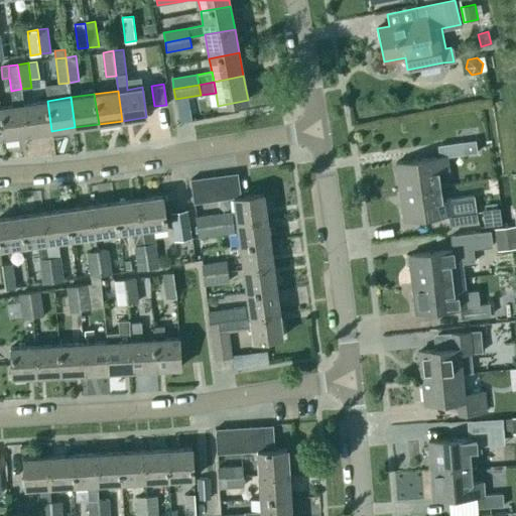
[(23,104),(27,134),(51,131),(47,101),(23,104)]
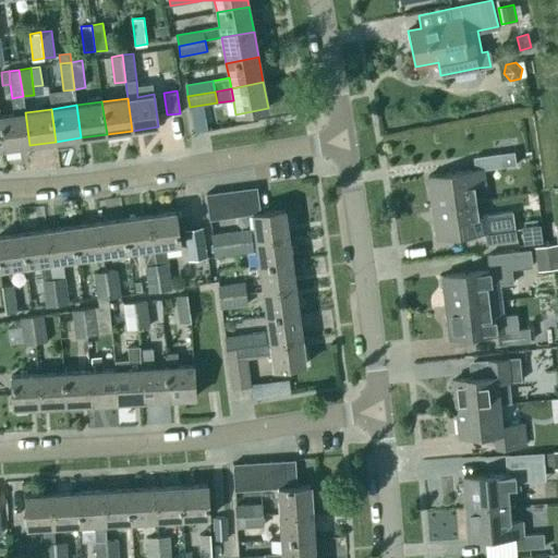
[(0,116),(0,117),(4,148),(29,145),(25,112),(0,116)]
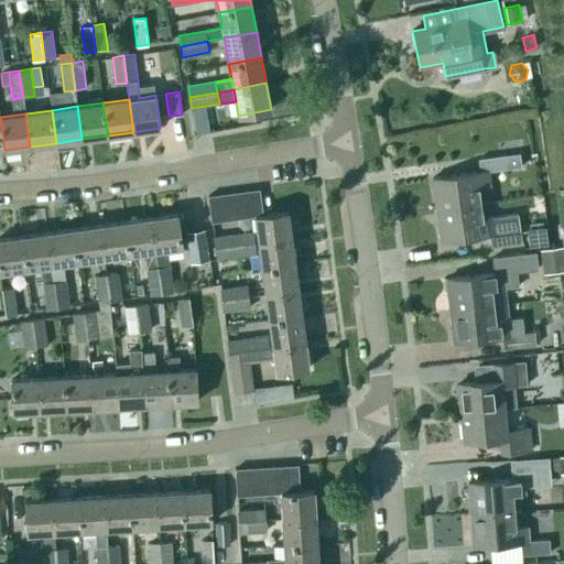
[(490,186),(488,171),(521,165),(520,152),(478,159),(480,171),(433,179),(437,212),(480,205),(478,187),(490,186)]
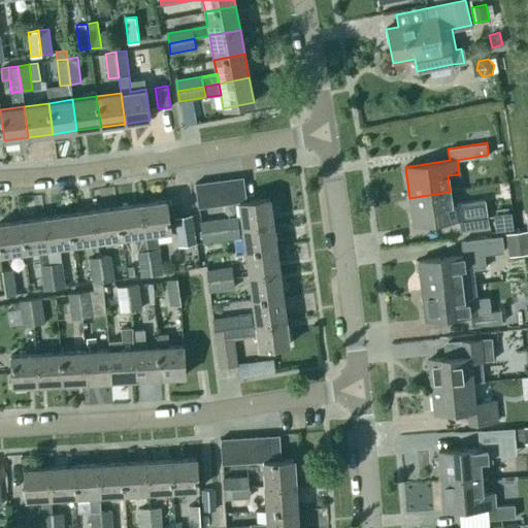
[(242,177),(230,179),(234,204),(240,203),(239,202),(245,201),(242,177)]
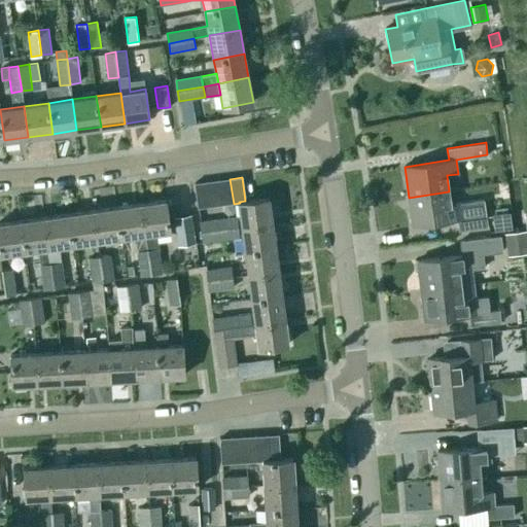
[(230,179),(218,180),(221,205),(234,204),(230,179)]
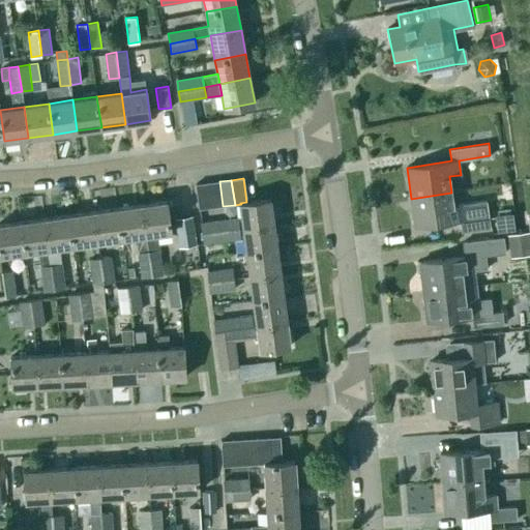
[(219,181),(208,183),(211,208),(223,206),(219,181)]
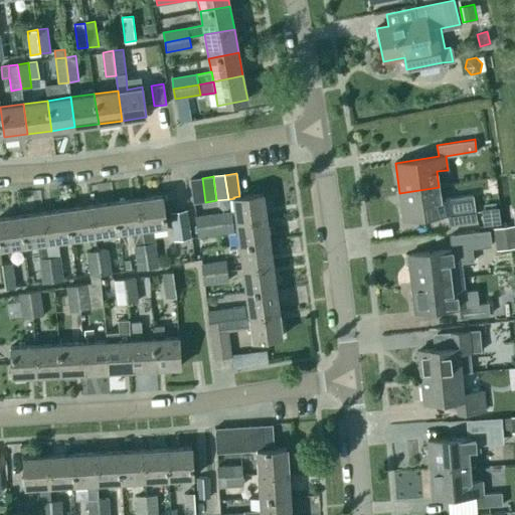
[(202,178),(190,179),(194,203),(205,202),(202,178)]
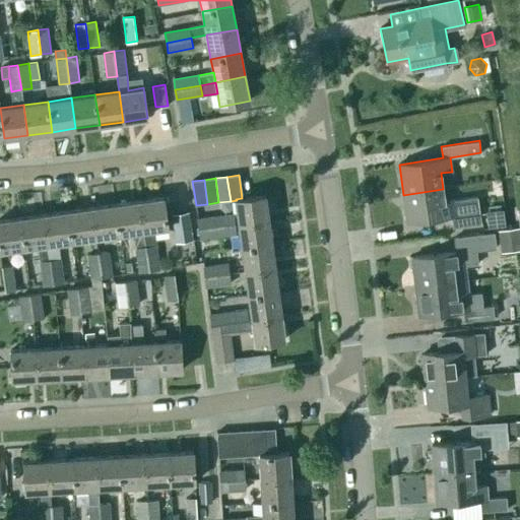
[(458,213),(458,212),(456,200),(445,201),(443,189),(403,195),(407,222),(452,215),(453,226),(479,222),(477,210),(458,213)]
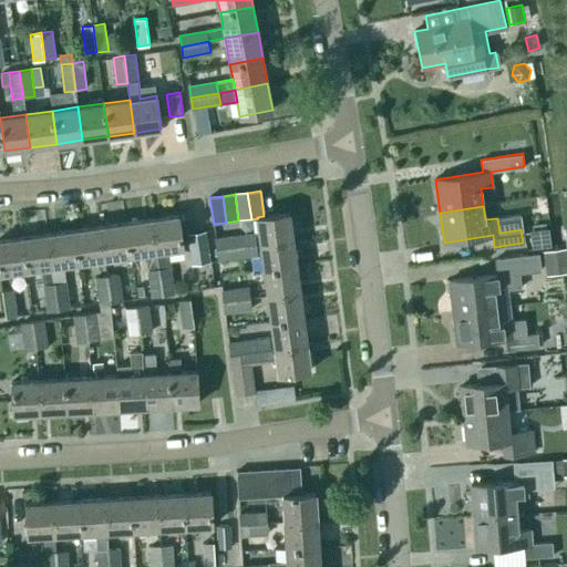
[(289,213),(264,216),(257,217),(258,218),(261,244),(294,239),(289,213)]
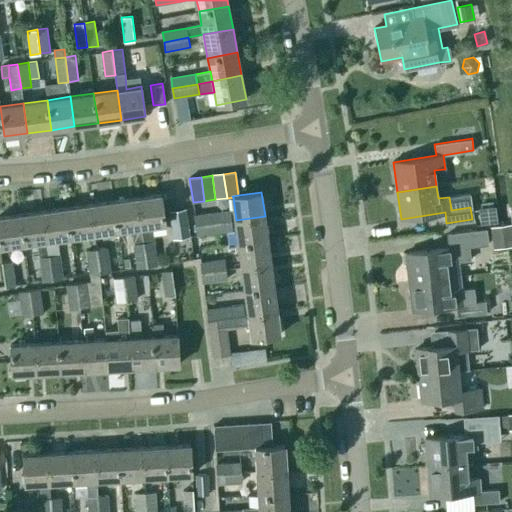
[(151,226),(165,224),(161,195),(137,198),(146,266),(157,265),(151,226)]
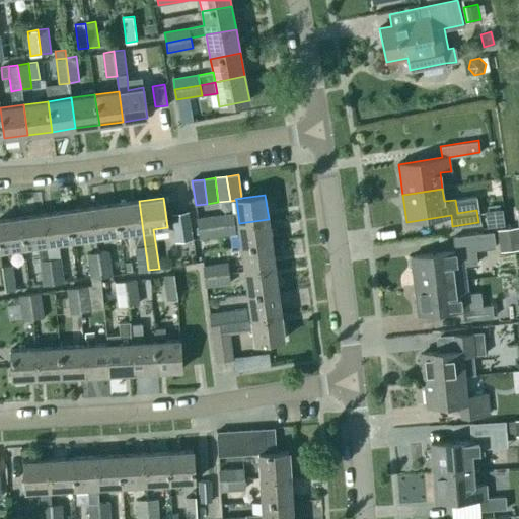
[(115,204),(120,234),(134,232),(139,272),(148,270),(139,201),(115,204)]
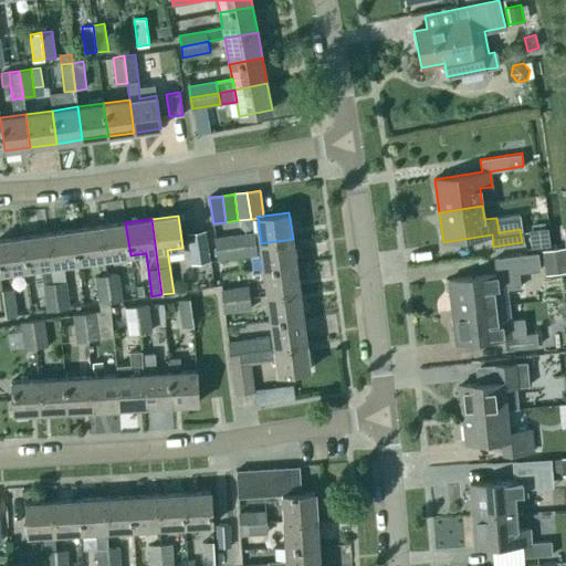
[(130,255),(125,222),(100,226),(104,259),(130,255)]
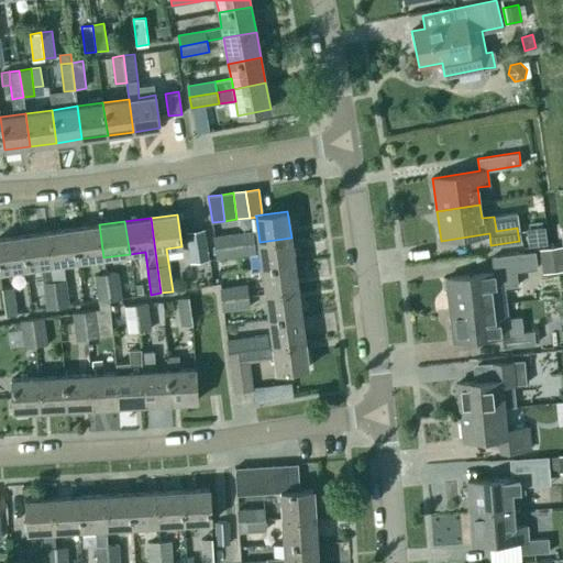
[(99,224),(74,229),(78,261),(103,257),(99,224)]
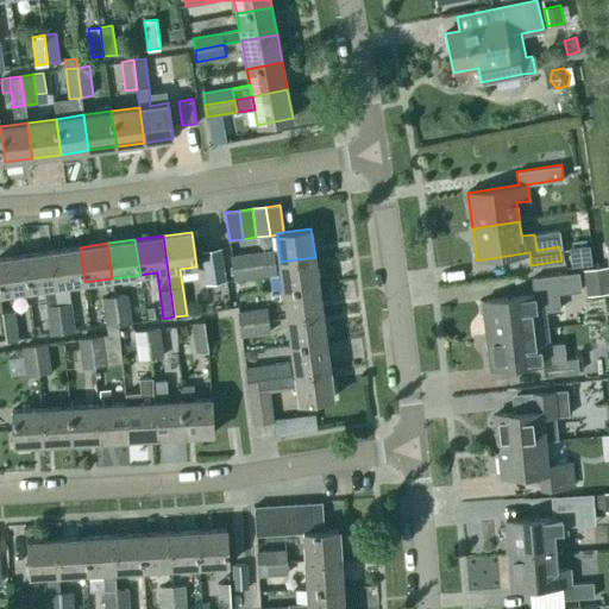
[(590,245),(570,248),(572,268),(592,265),(590,245)]
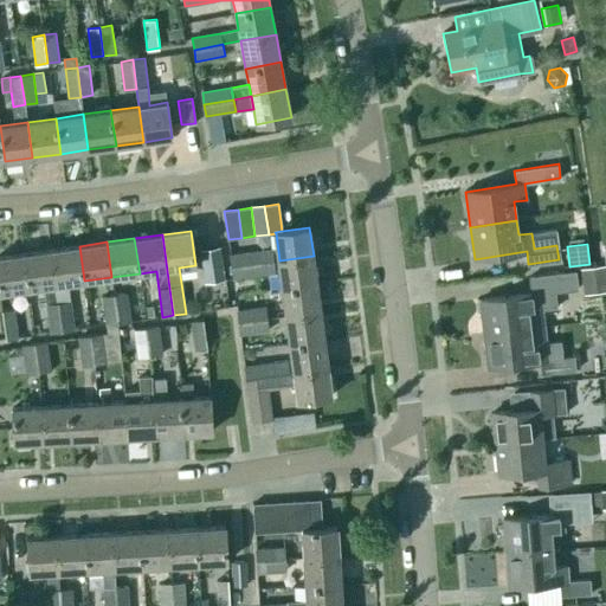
[(205,283),(225,279),(219,245),(199,249),(205,283)]
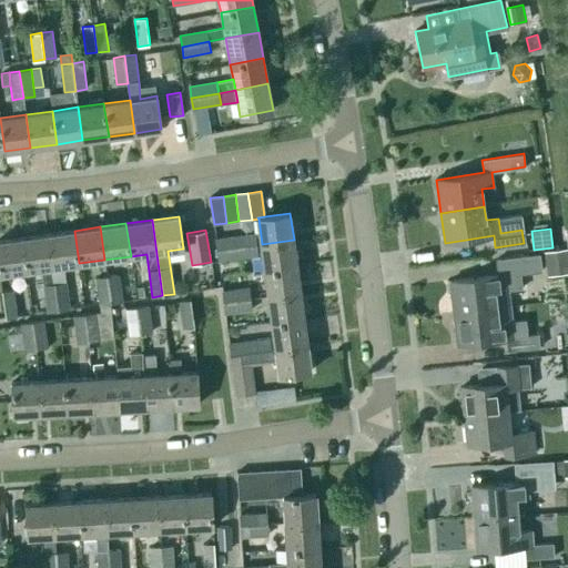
[(74,231),(48,234),(59,311),(70,310),(64,265),(79,263),(74,231)]
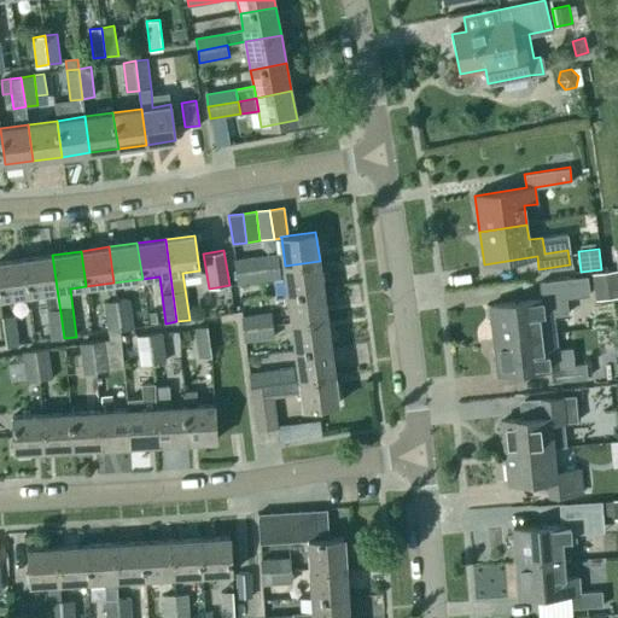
[(235,272),(280,267),(279,254),(234,260),(235,272)]
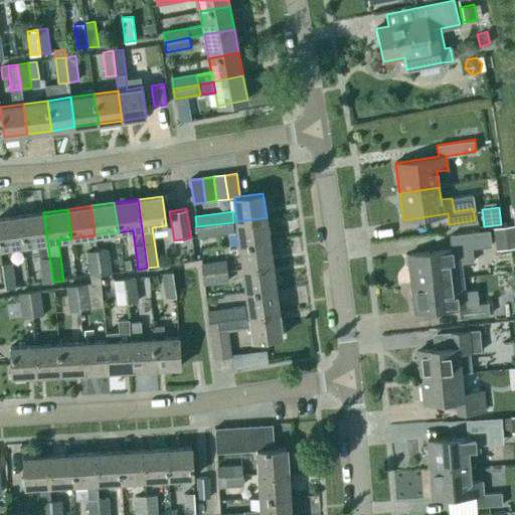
[(20,215),(24,245),(38,243),(43,283),(53,282),(43,212),(20,215)]
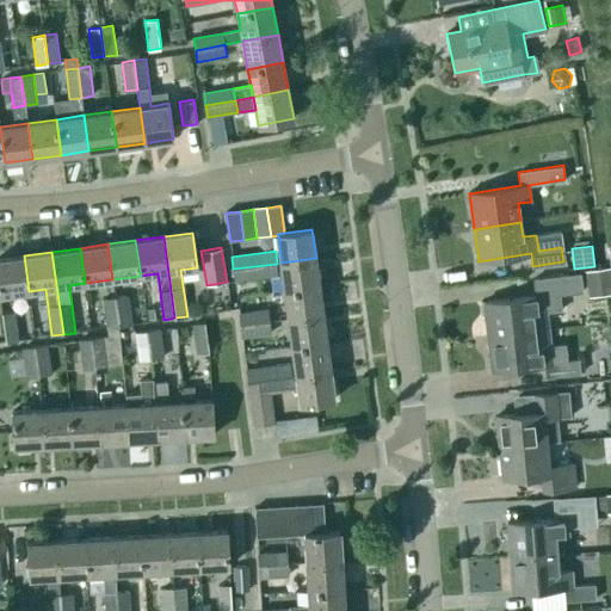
[(24,255),(0,259),(0,295),(29,291),(24,255)]
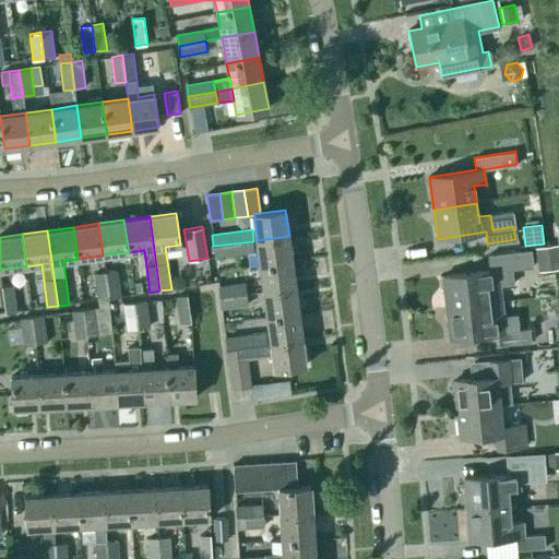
[(289,236),(258,240),(261,266),(293,262),(289,236)]
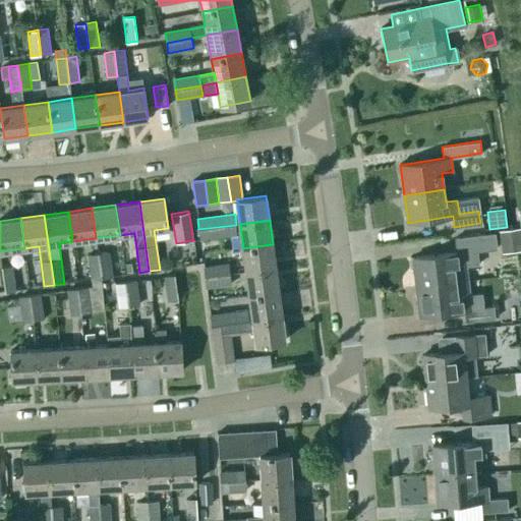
[(199,240),(237,234),(236,225),(198,229),(199,240)]
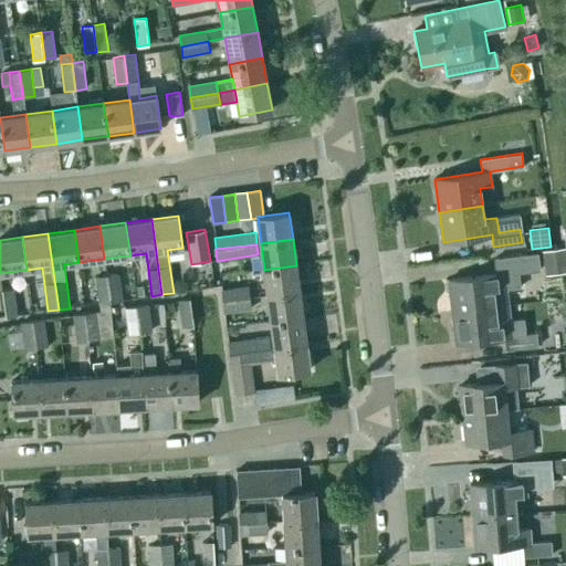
[(565,247),(542,250),(544,274),(565,271),(565,247)]
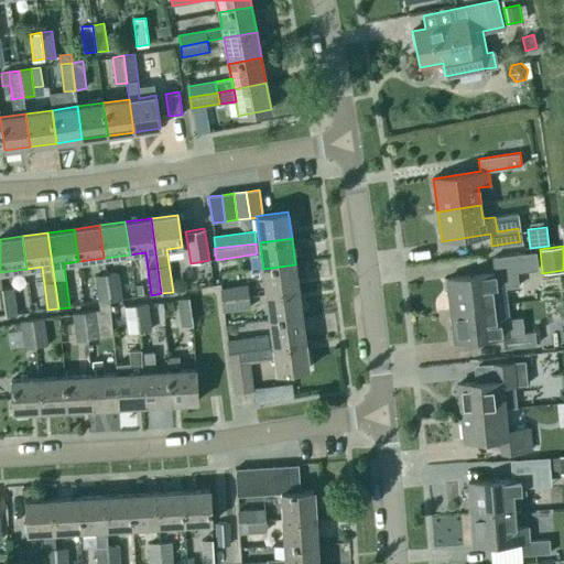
[(447,279),(451,313),(507,307),(509,306),(507,291),(519,289),(517,274),(539,271),(535,255),(492,260),(495,272),(447,279)]
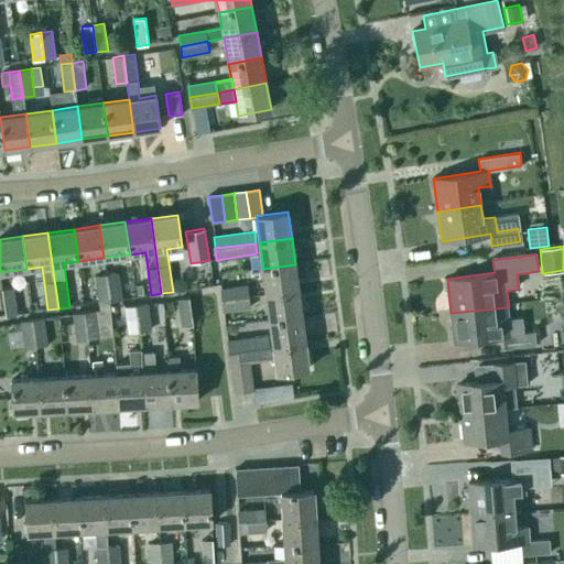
[(263,269),(267,294),(299,290),(295,264),(263,269)]
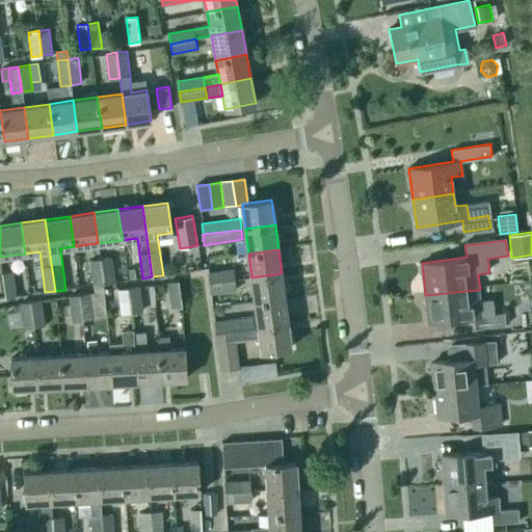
[(104,284),(115,283),(111,258),(101,259),(104,284)]
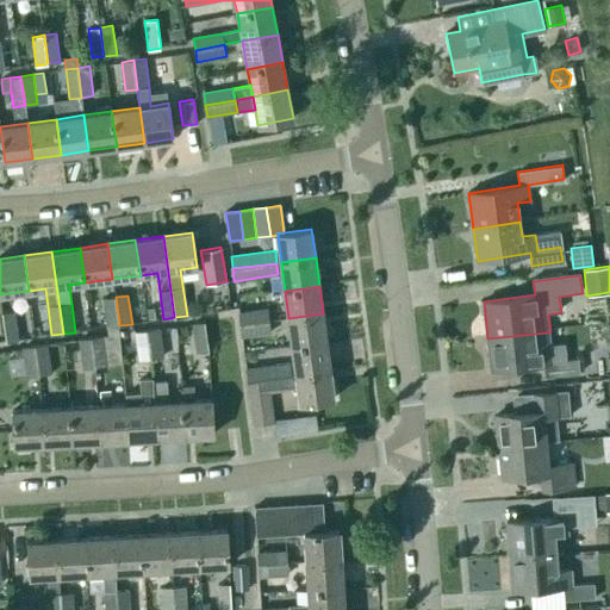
[(107,328),(119,325),(116,297),(104,298),(107,328)]
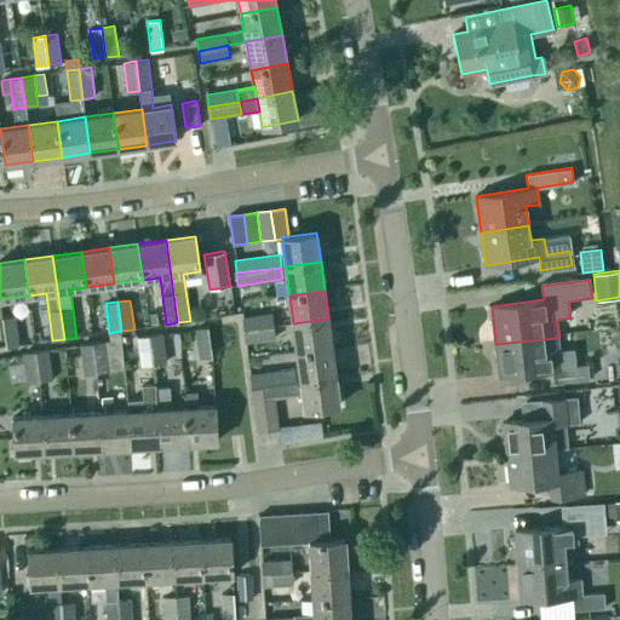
[(274,326),(273,314),(242,317),(244,329),(274,326)]
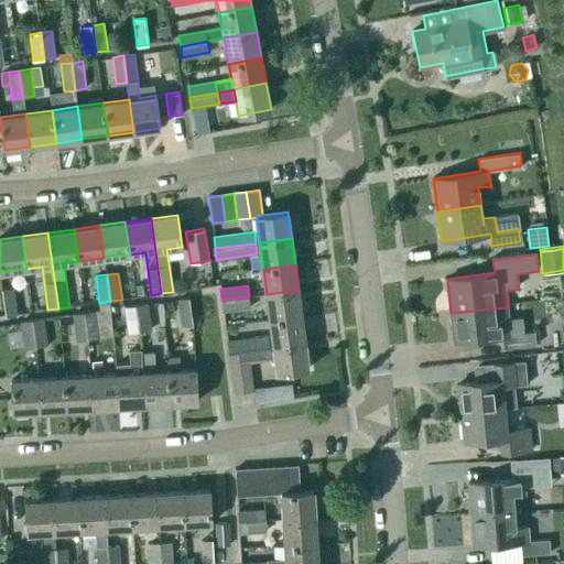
[(2,290),(6,316),(17,315),(13,288),(2,290)]
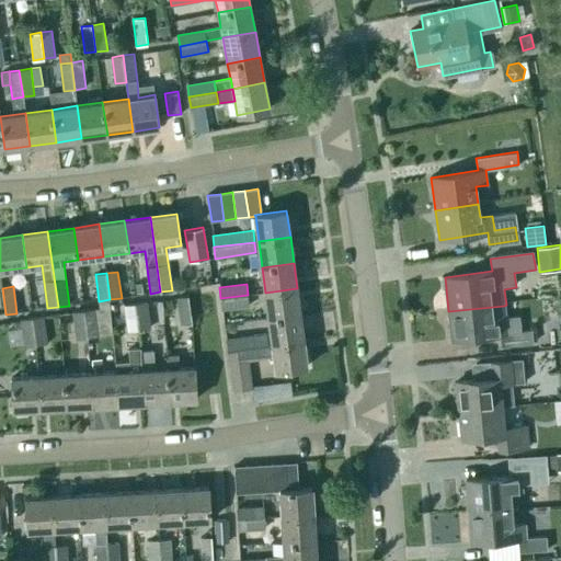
[(265,293),(268,319),(300,315),(297,288),(265,293)]
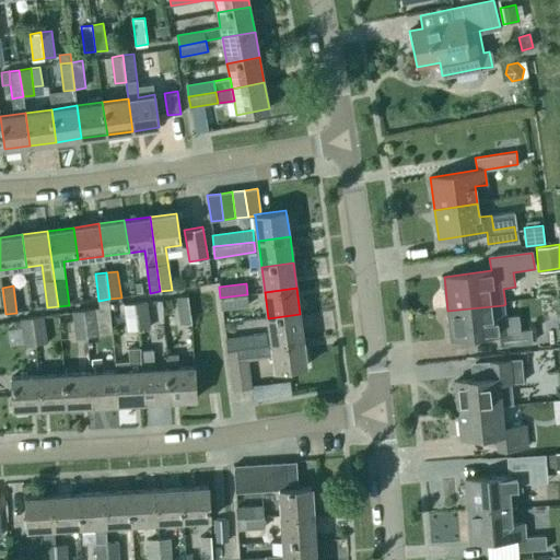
[(220,298),(222,308),(248,305),(247,294),(220,298)]
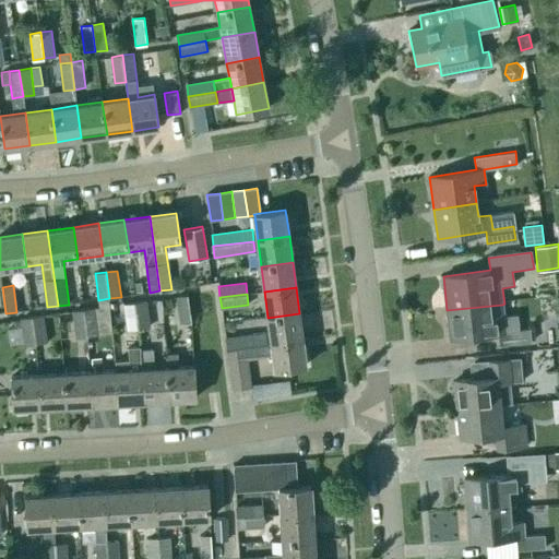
[(191,322),(188,295),(176,296),(179,324),(191,322)]
